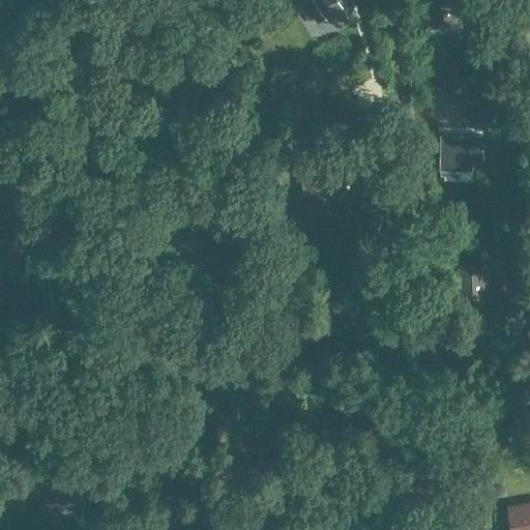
[(353,4),(350,0),(303,0),(318,23),(326,18),(330,23),(347,12),(345,8),(353,4)]
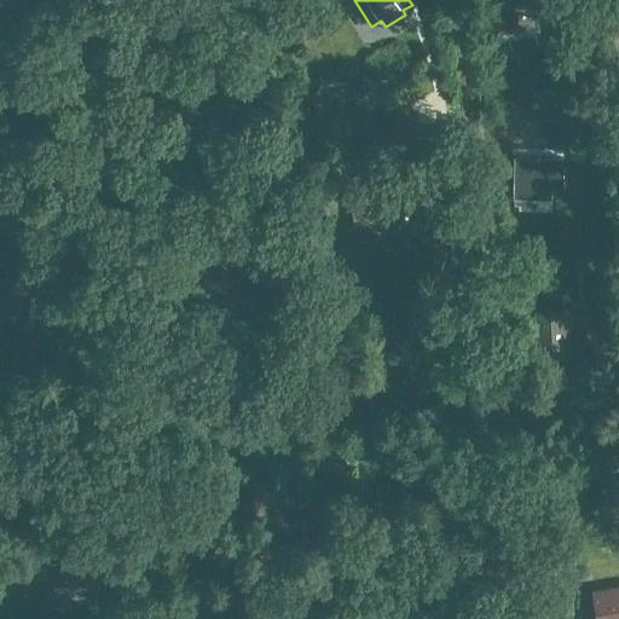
[(532,10),(539,9),(537,0),(499,0),(504,16),(489,19),(495,42),(537,32),(532,10)]
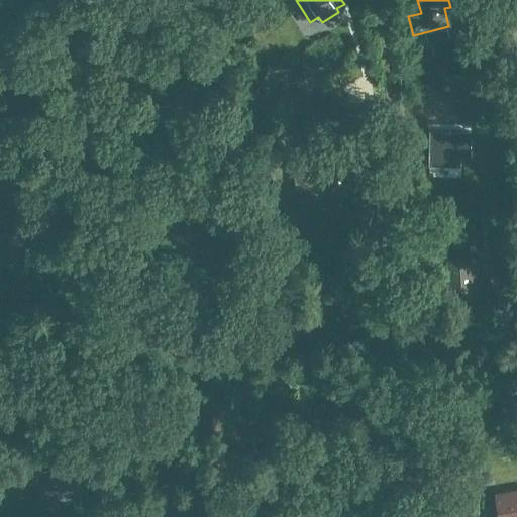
[(40,69),(41,61),(31,61),(30,69),(40,69)]
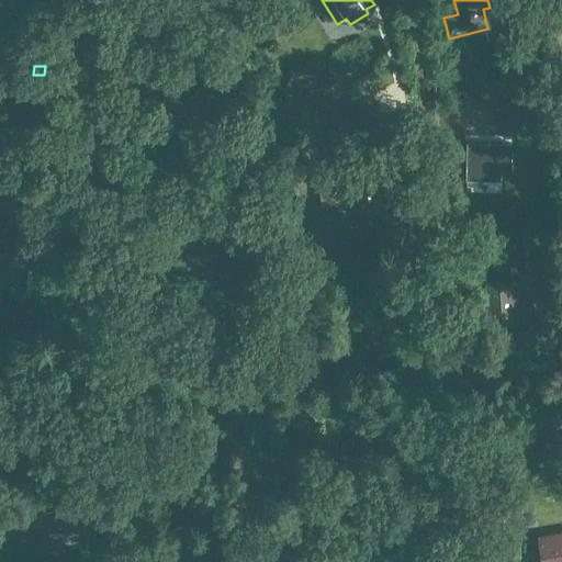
[(502,171),(510,172),(510,145),(467,144),(467,180),(502,180),(502,171)]
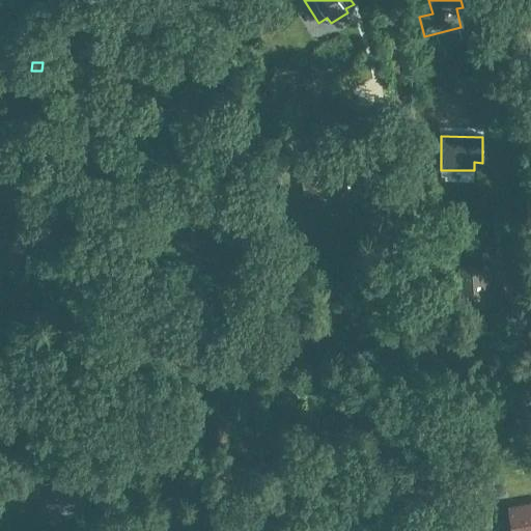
[(43,516),(85,509),(80,478),(38,484),(43,516)]
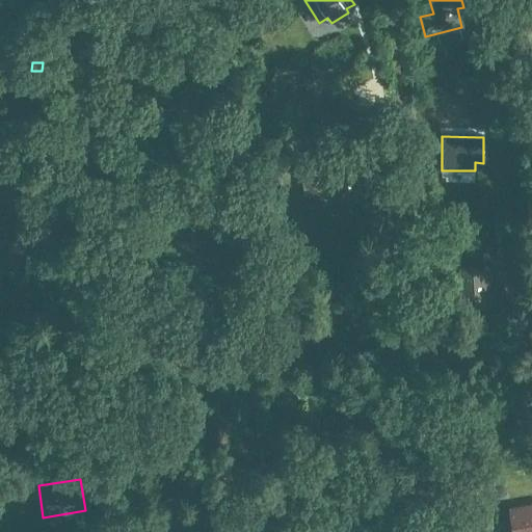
[(531,531),(531,508),(511,512),(514,531),(531,531)]
